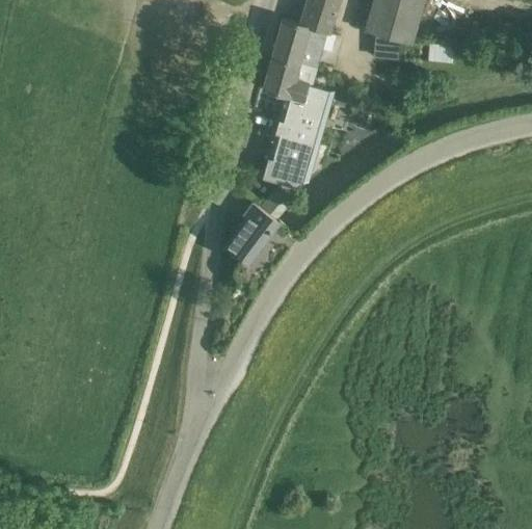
[(313,73),(315,74),(326,34),(329,35),(340,0),(304,0),(297,25),(282,21),(270,59),(313,73)]
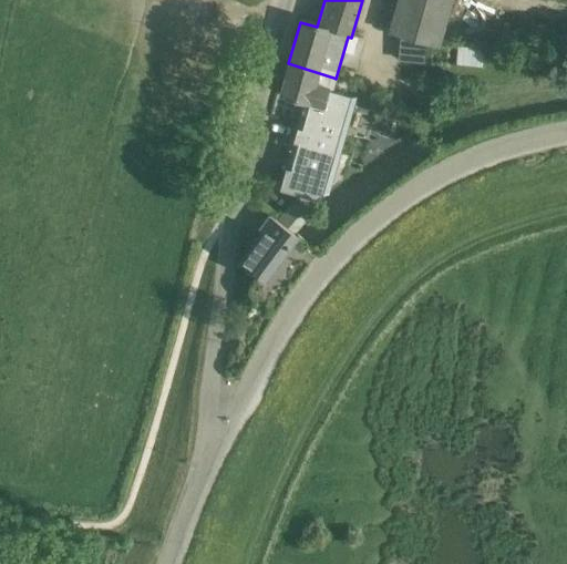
[(397,0),(387,36),(439,50),(452,0),(397,0)]
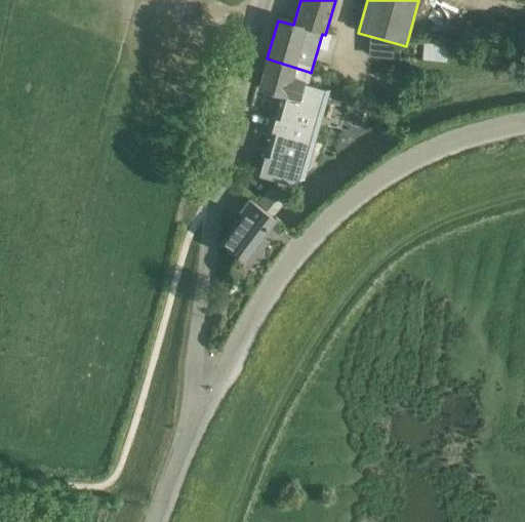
[(447,62),(448,47),(423,45),(422,59),(447,62)]
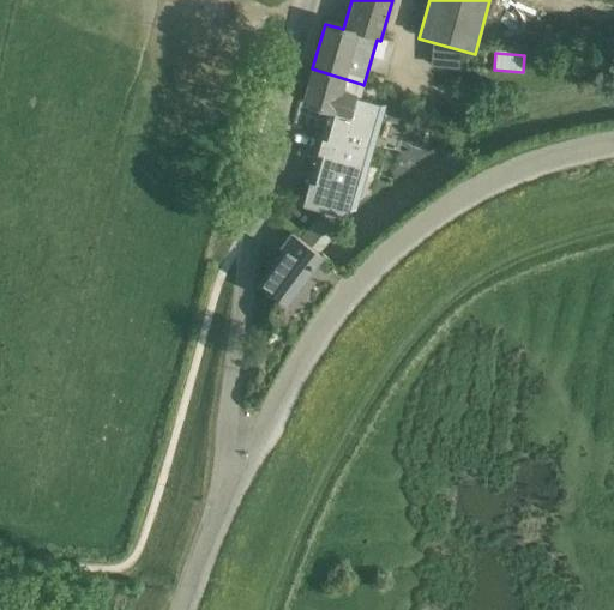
[(361,84),(312,68),(302,104),(330,113),(307,183),(309,185),(302,206),(341,218),(349,211),(355,212),(385,108),(360,101),(363,85),(361,84)]
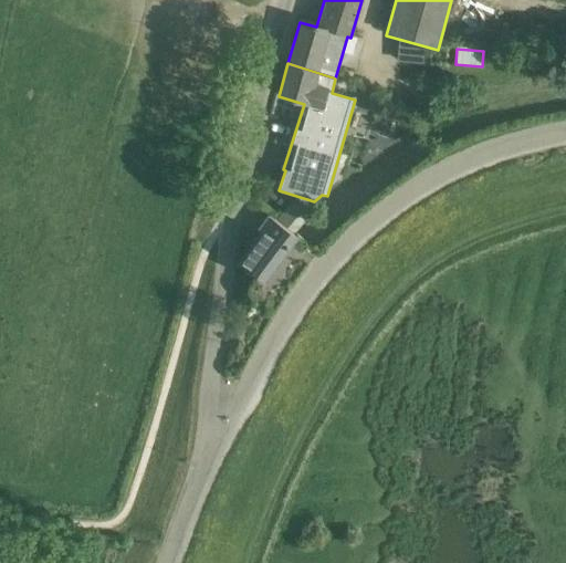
[(294,199),(276,222),(295,237),(313,215),(294,199)]
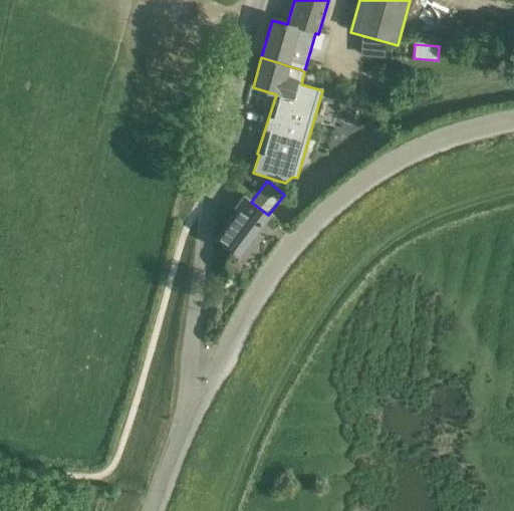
[(238,213),(217,242),(239,258),(269,216),(244,198),(235,211),(238,213)]
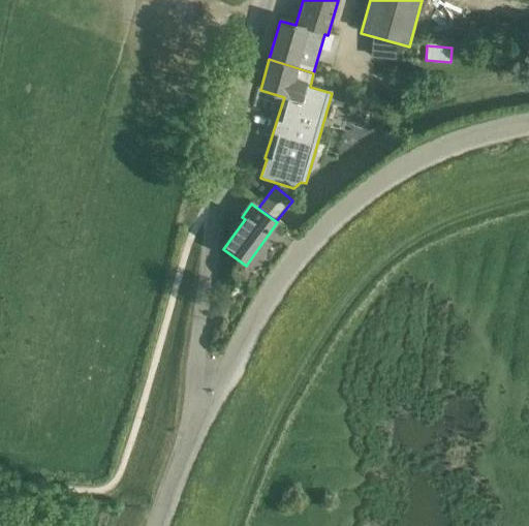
All buildings are outlined.
